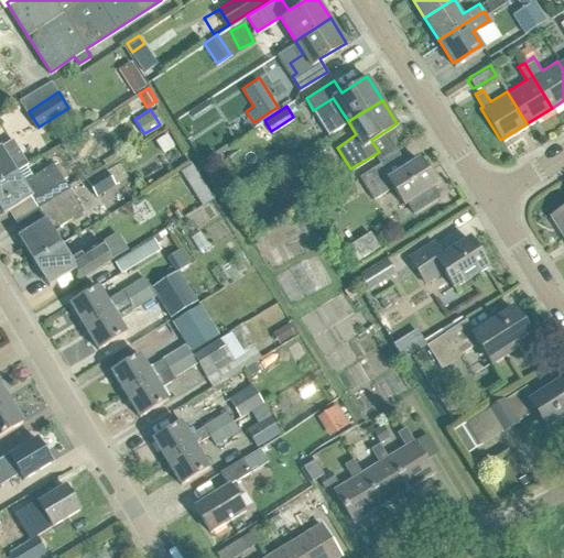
[(166,132),(155,139),(162,149),(173,142),(166,132)]
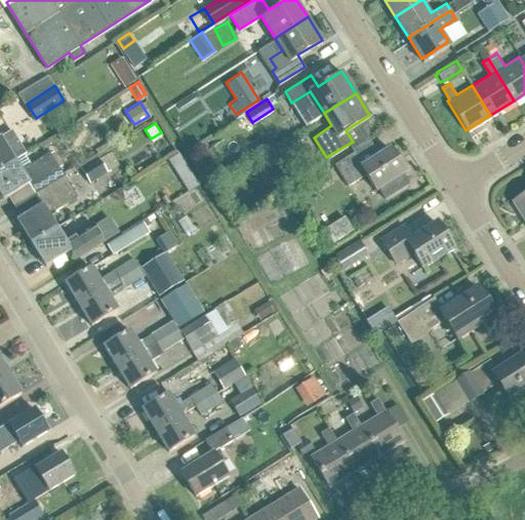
[(0,133),(0,165),(15,157),(24,151),(26,150),(11,127),(0,133)]
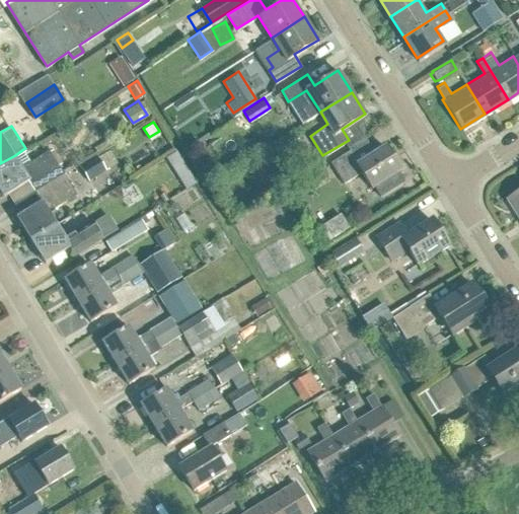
[(358,162),(350,150),(331,162),(345,181),(362,170),(372,186),(374,185),(379,193),(402,178),(397,169),(400,167),(386,144),(358,162)]
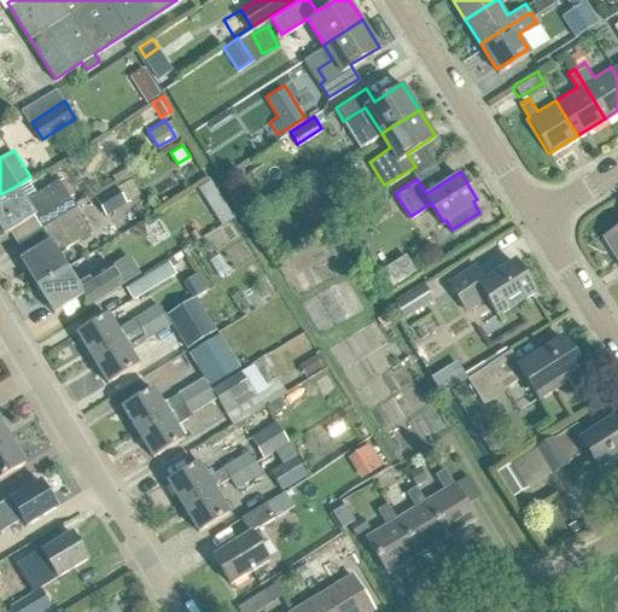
[(132,223),(146,216),(141,205),(158,198),(149,175),(132,181),(141,203),(126,210),(132,223)]
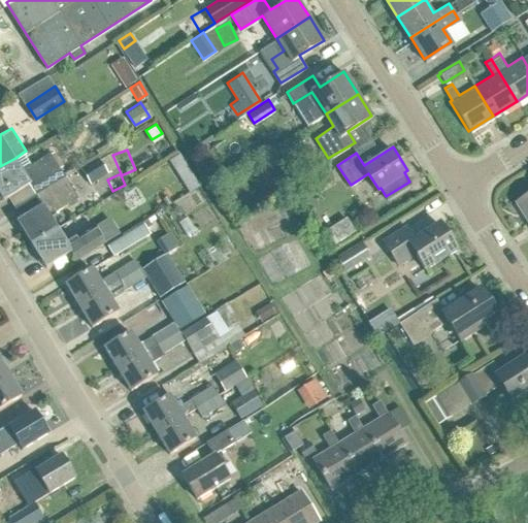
[(15,158),(0,166),(0,193),(3,198),(29,182),(35,192),(64,173),(51,152),(31,164),(24,152),(15,158)]
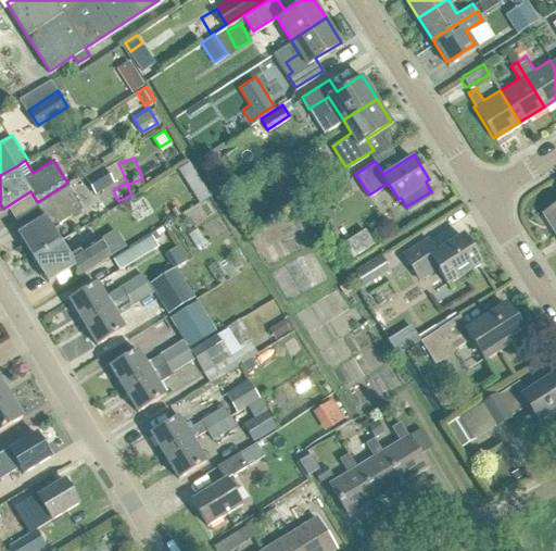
[(114,180),(104,165),(86,177),(96,191),(114,180)]
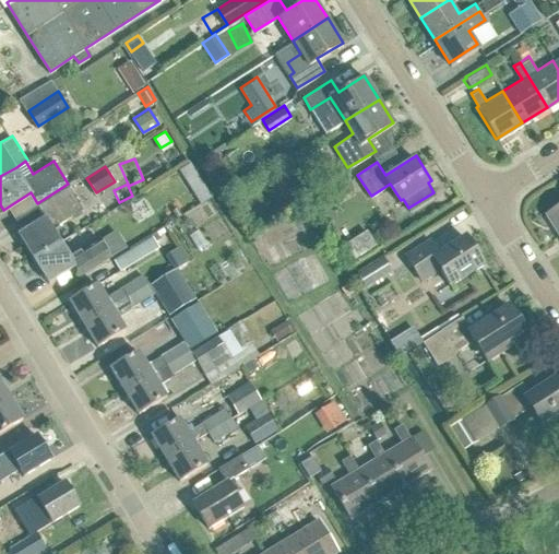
[(203,183),(191,189),(200,201),(211,195),(203,183)]
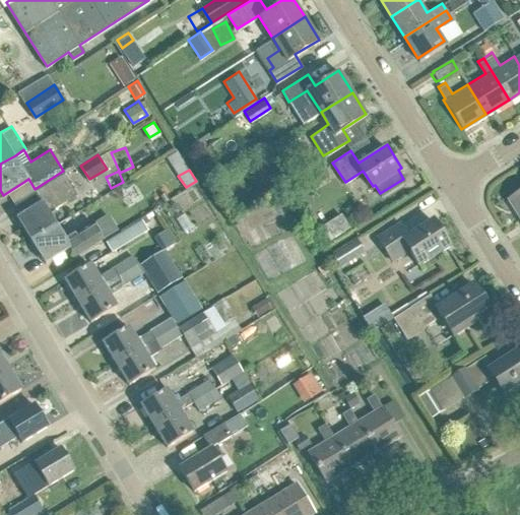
[(29,238),(56,221),(49,209),(53,206),(54,208),(77,194),(63,171),(35,189),(41,199),(15,214),(29,238)]
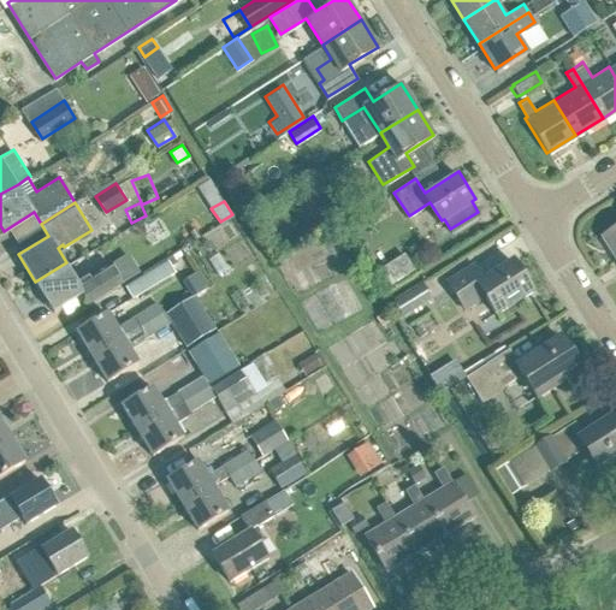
[(615,223),(600,234),(615,259),(615,223)]
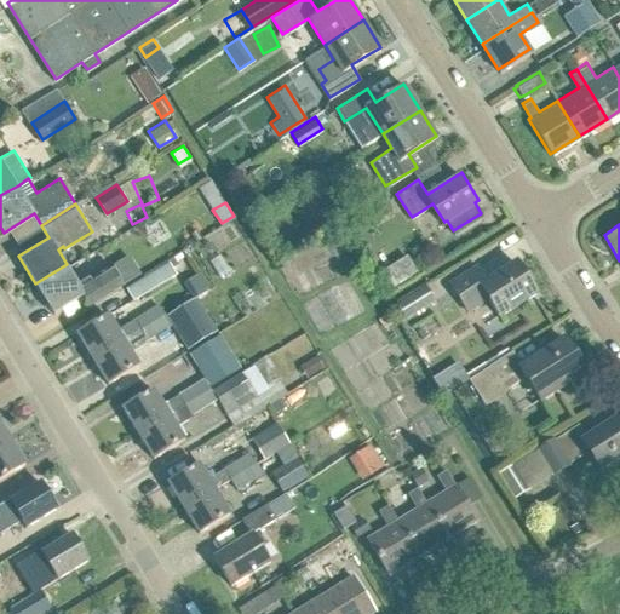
[(176,271),(167,259),(125,286),(133,298),(176,271)]
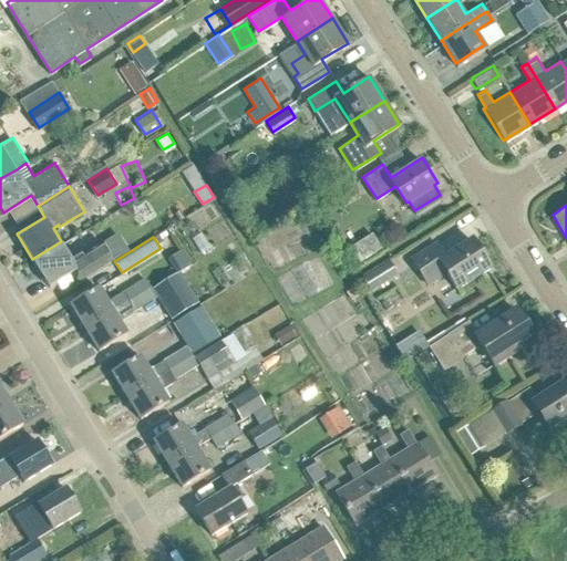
[(197,257),(212,252),(206,238),(192,243),(197,257)]
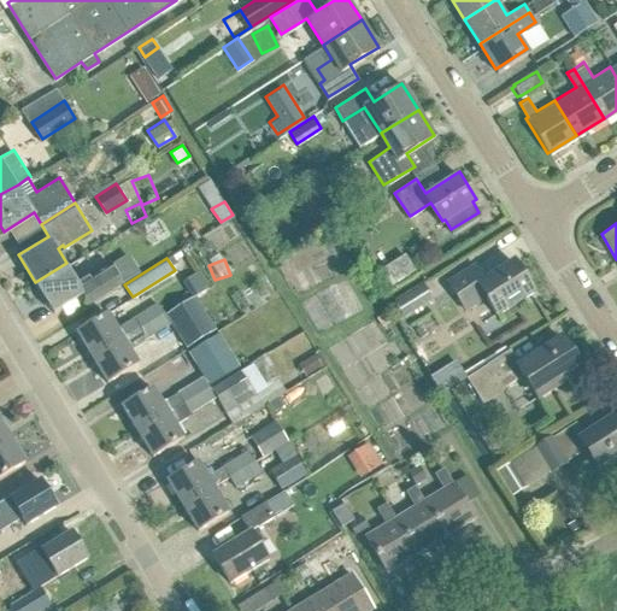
[(497,312),(533,289),(513,259),(479,280),(470,266),(450,280),(465,305),(485,293),(497,312)]
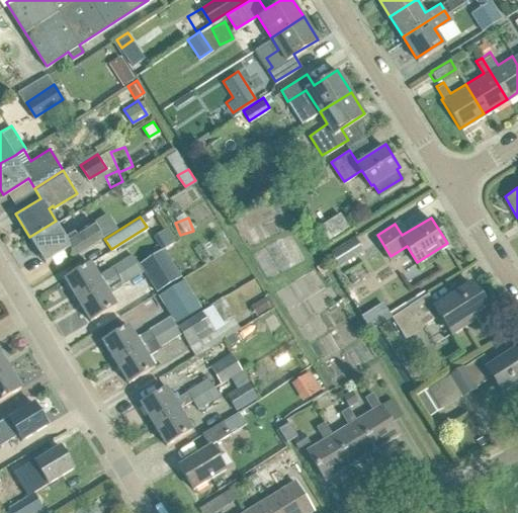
[(93,221),(66,237),(56,221),(29,237),(45,261),(70,245),(74,250),(101,233),(93,221)]
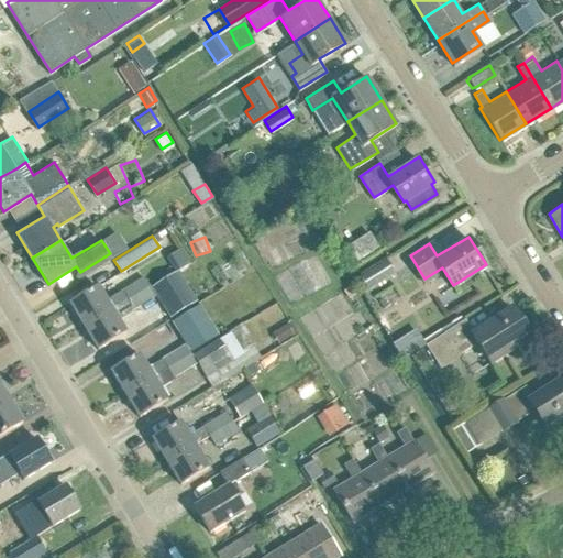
[(368,287),(395,271),(385,256),(359,273),(368,287)]
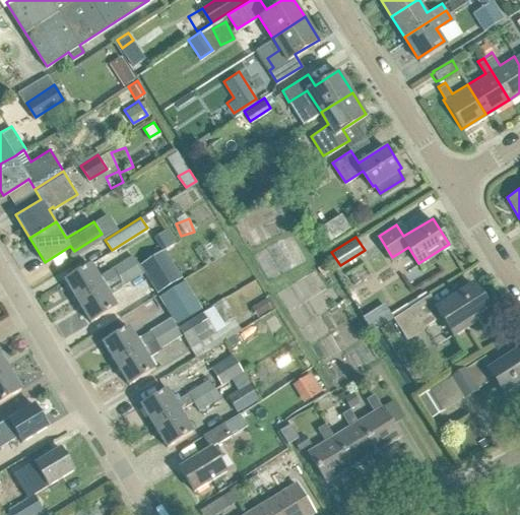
[(164,247),(138,263),(143,269),(156,291),(182,275),(164,247)]
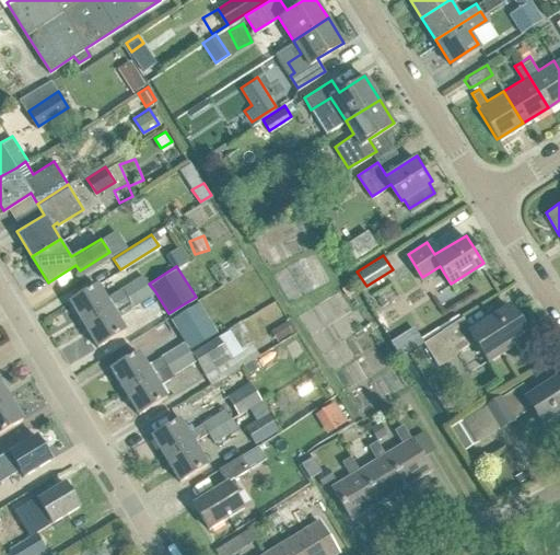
[(82,323),(149,281),(142,272),(119,287),(104,297),(96,284),(68,300),(82,323)]
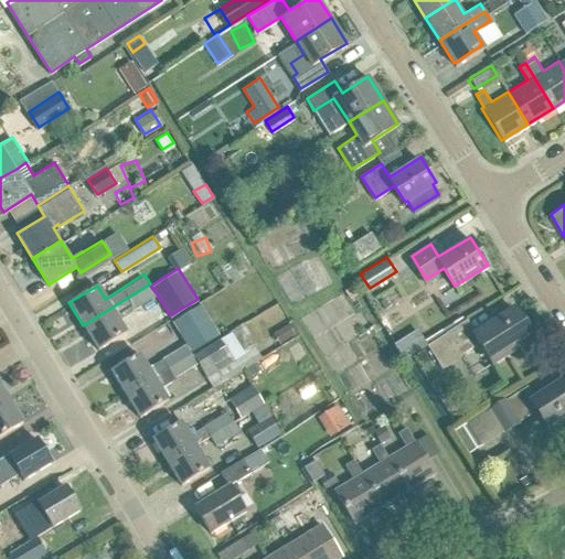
[(150,283),(83,325),(97,348),(125,331),(118,319),(130,311),(132,308),(156,292),(150,286),(150,283)]
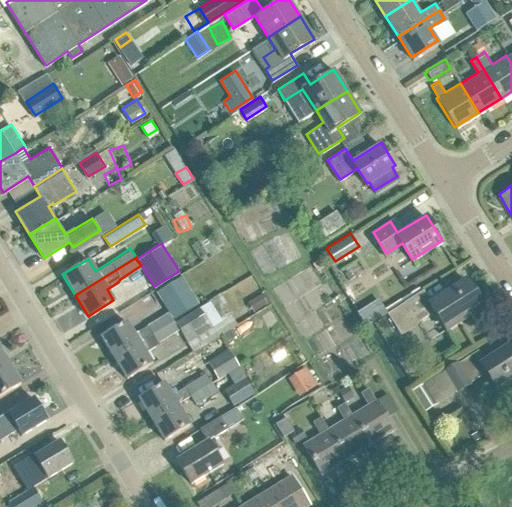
[(173,319),(198,304),(180,276),(156,291),(167,309),(173,319)]
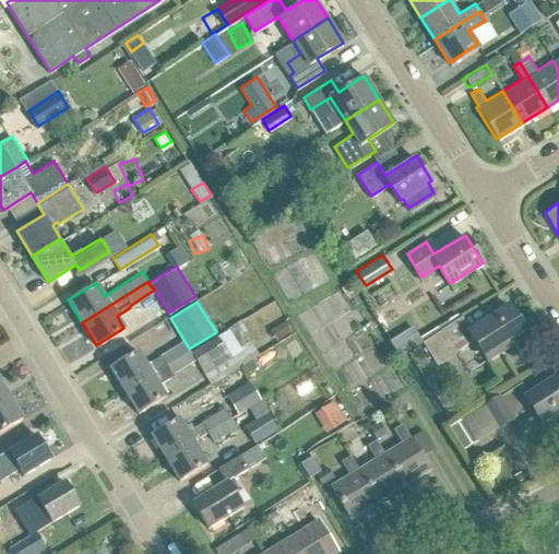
[(453,352),(453,349),(454,351),(474,339),(486,358),(527,333),(509,304),(470,328),(461,315),(440,327),(441,329),(424,340),(438,362),(453,352)]
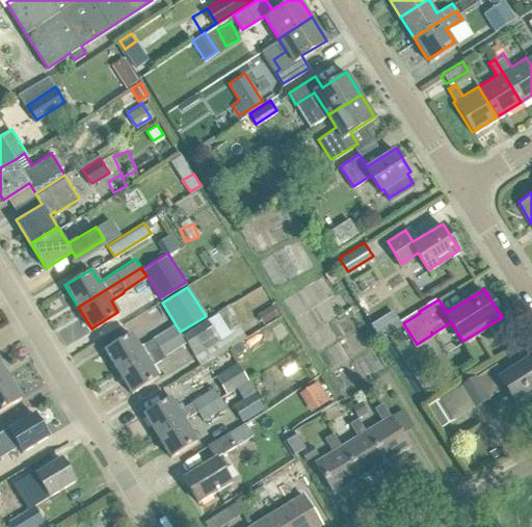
[(229,304),(206,317),(220,340),(232,333),(242,325),(229,304)]
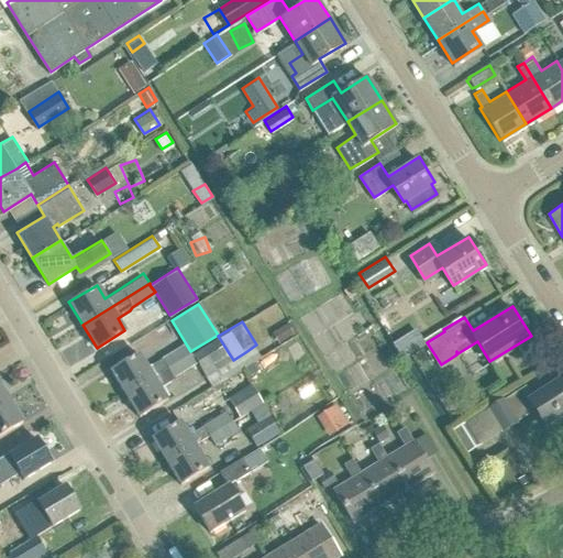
[(404,334),(393,340),(401,356),(412,349),(404,334)]
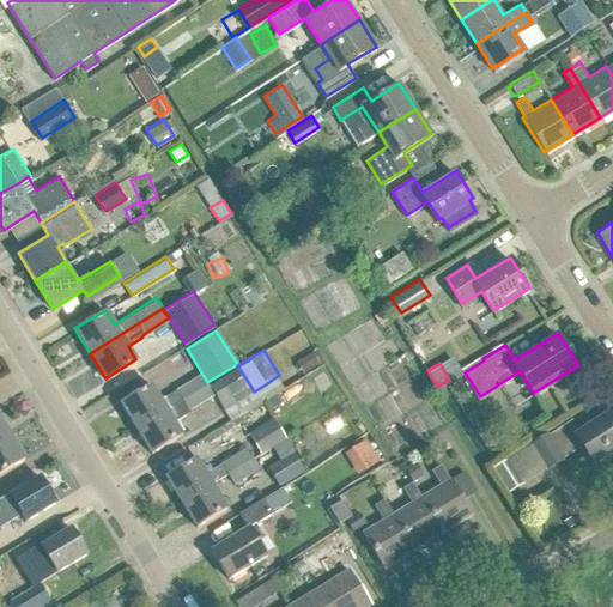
[(225,410),(254,392),(237,365),(237,364),(207,382),(214,393),(225,410)]
